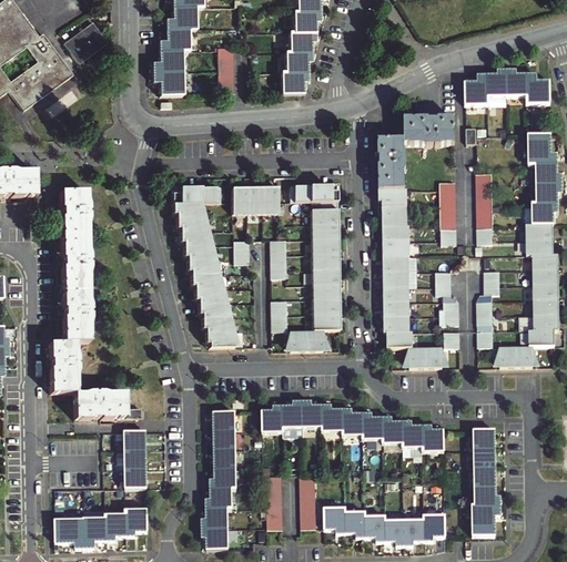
[(39,33),(14,0),(0,0),(0,93),(8,88),(22,108),(72,72),(42,31),(39,33)]
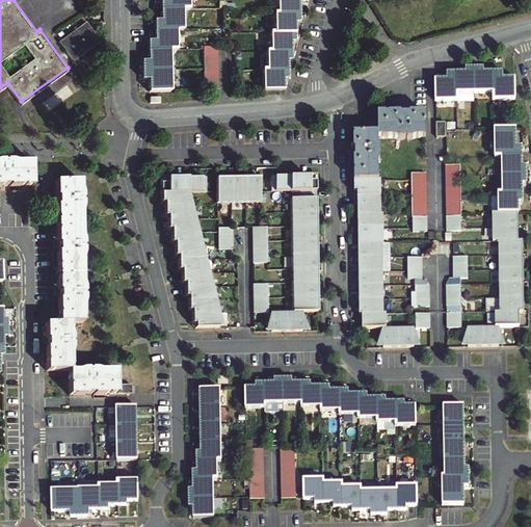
[(276,0),(277,9),(297,8),(297,0),(276,0)]
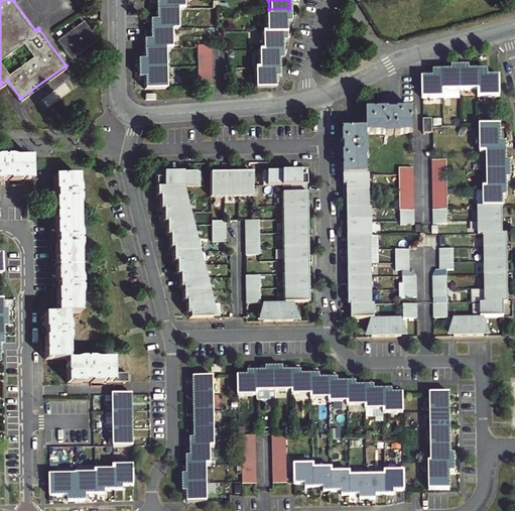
[(151,17),(151,26),(170,25),(176,25),(175,6),(157,7),(157,16),(151,17)]
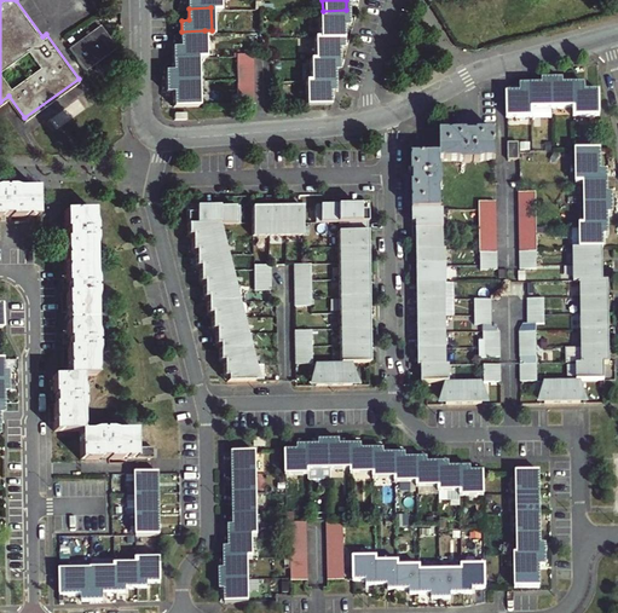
[(323,11),(319,11),(321,33),(342,33),(341,21),(346,21),(346,10),(323,11)]
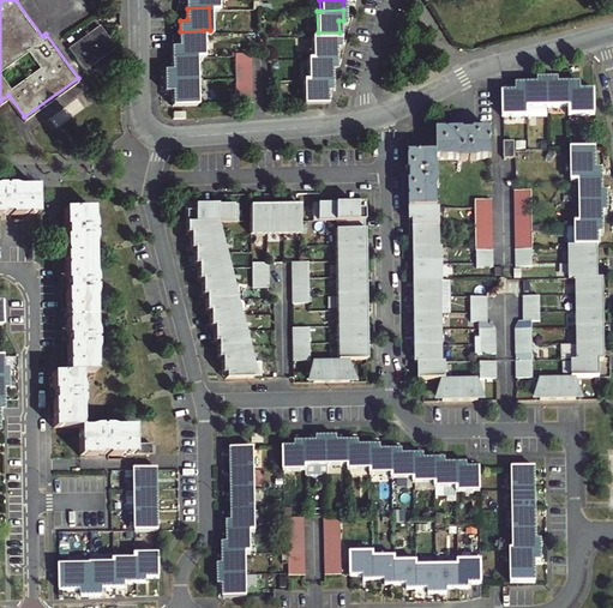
[(100,20),(68,43),(84,65),(116,43),(100,20)]
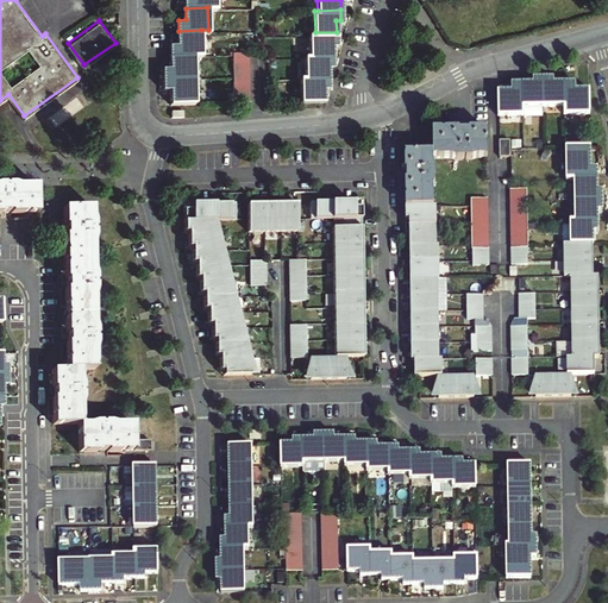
[(179,42),(171,43),(170,45),(171,54),(194,54),(201,52),(201,30),(179,31),(179,42)]
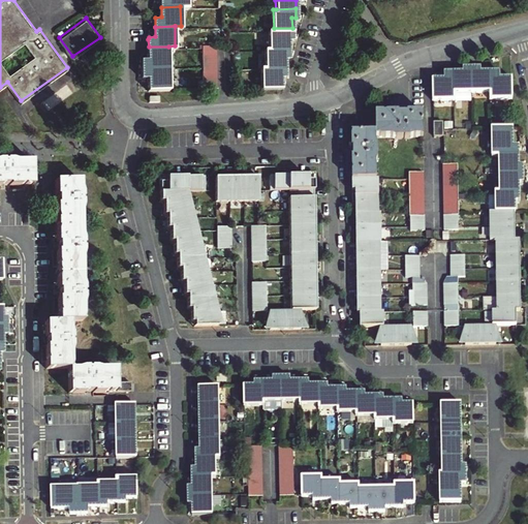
[(292,35),(292,28),(274,28),(269,28),(270,47),(288,45),(288,36),(292,35)]
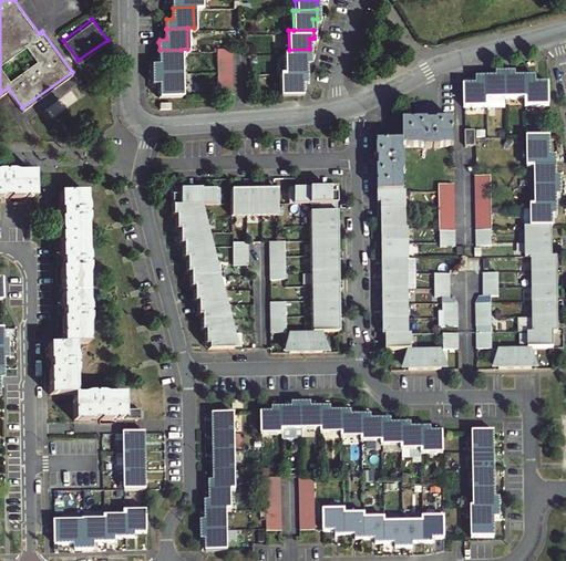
[(233,40),(216,41),(217,86),(233,86),(233,40)]
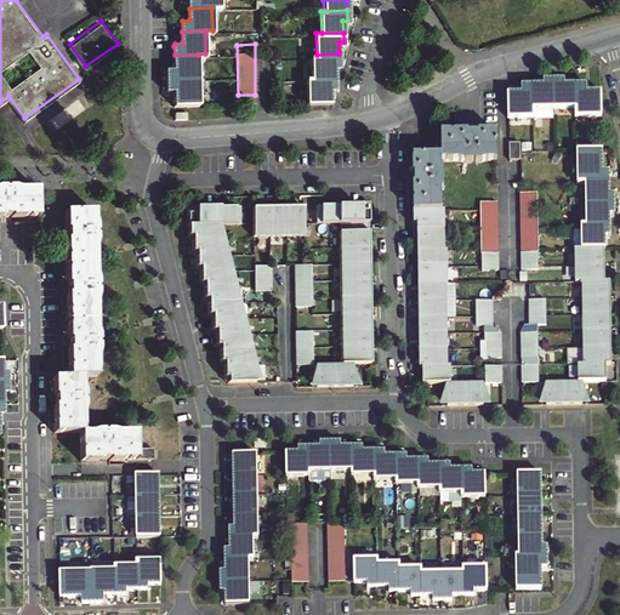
[(339,53),(317,55),(312,55),(312,77),(334,77),(334,66),(339,64),(339,53)]
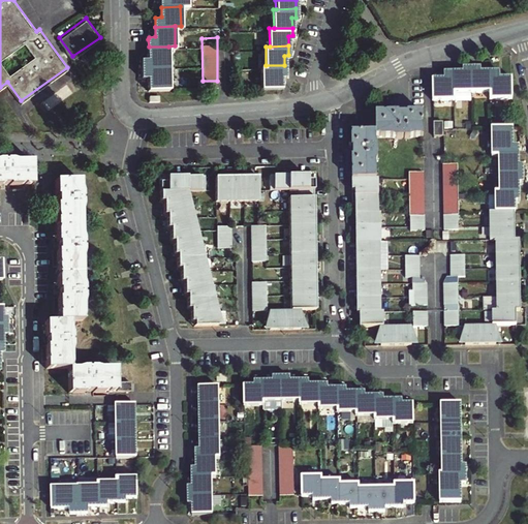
[(168,47),(149,47),(149,57),(142,57),(142,66),(168,65),(168,47)]
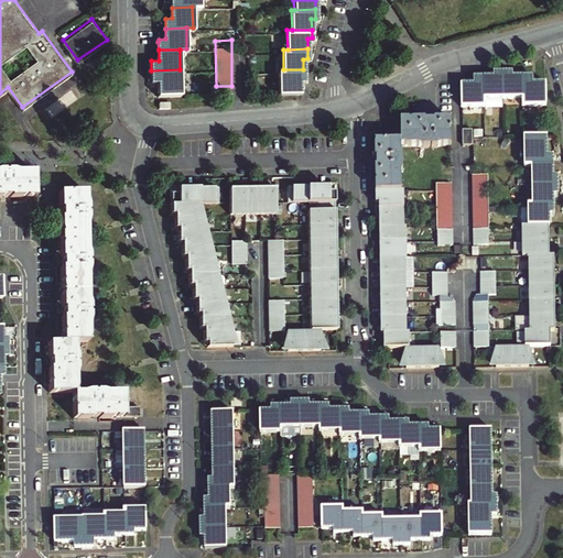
[(512,68),(504,69),(504,94),(523,94),(522,73),(512,73),(512,68)]
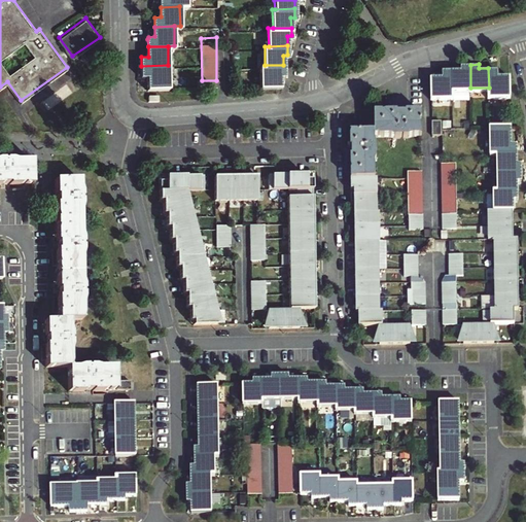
[(169,85),(168,65),(141,66),(142,74),(148,74),(148,87),(169,85)]
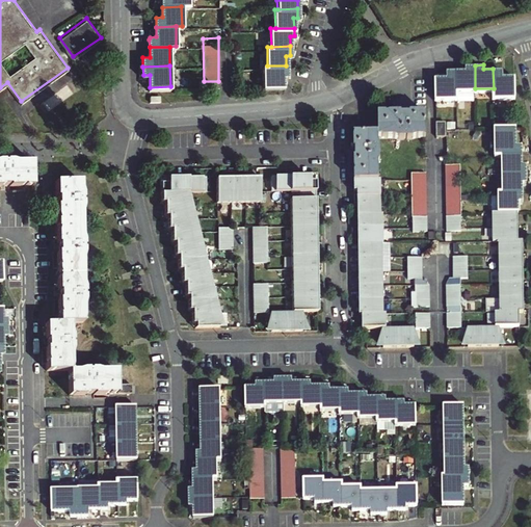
[(286,66),(267,66),(263,66),(264,85),(282,85),(282,74),(286,74),(286,66)]
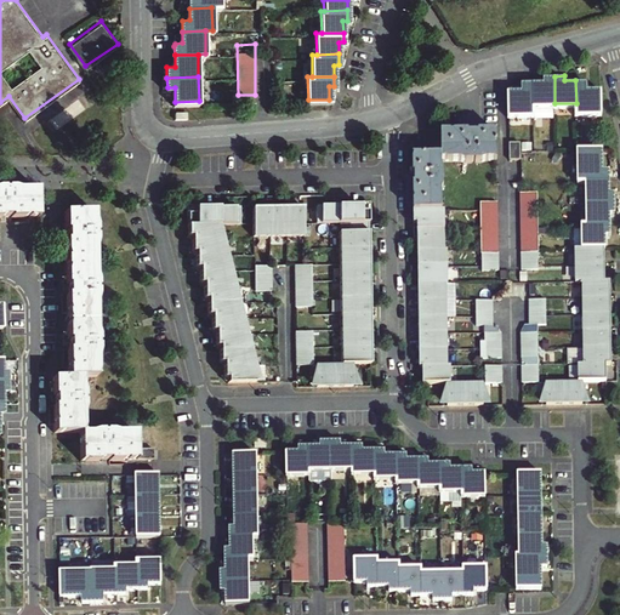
[(534,81),(534,103),(555,103),(555,77),(545,77),(545,81),(534,81)]
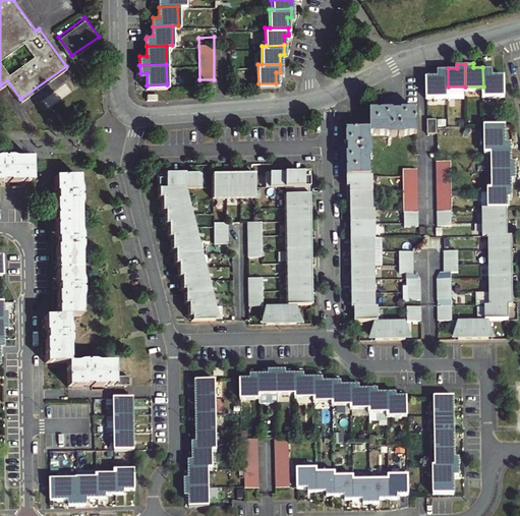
[(492,67),(482,67),(483,87),(483,94),(504,93),(504,73),(492,73),(492,67)]
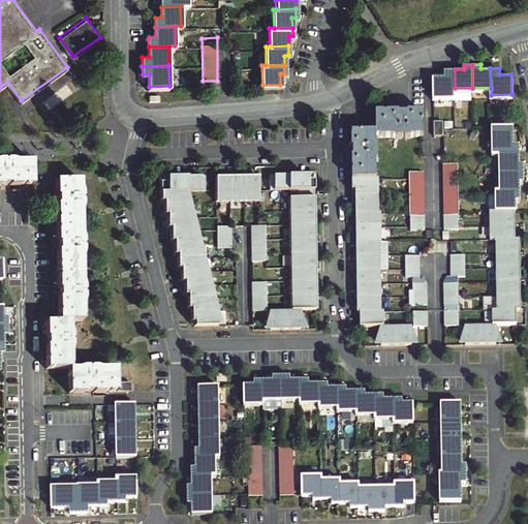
[(434,76),(434,96),(455,96),(455,88),(455,69),(445,69),(445,75),(434,76)]
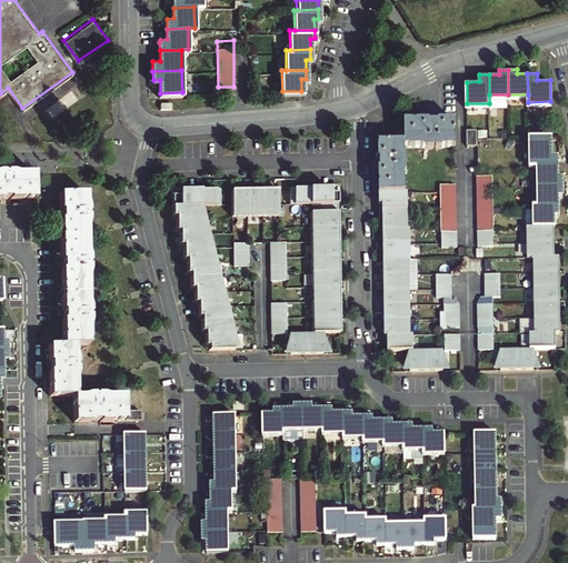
[(381,141),(379,144),(379,157),(381,158),(381,166),(379,167),(380,177),(382,181),(379,182),(379,183),(382,189),(382,190),(387,189),(407,189),(406,173),(408,164),(408,160),(406,160),(406,158),(408,157),(408,150),(406,148),(406,143),(424,143),(427,146),(434,144),(434,142),(437,143),(437,144),(442,144),(446,142),(456,142),(456,119),(452,117),(438,117),(439,119),(429,119),(429,117),(419,117),(414,120),(414,118),(409,118),(405,120),(405,138),(379,139),(379,140),(381,141)]
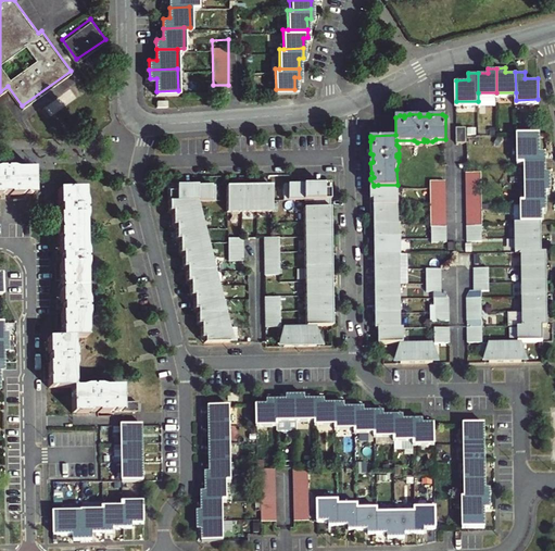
[(456,139),(466,139),(466,123),(462,123),(456,123),(456,139)]
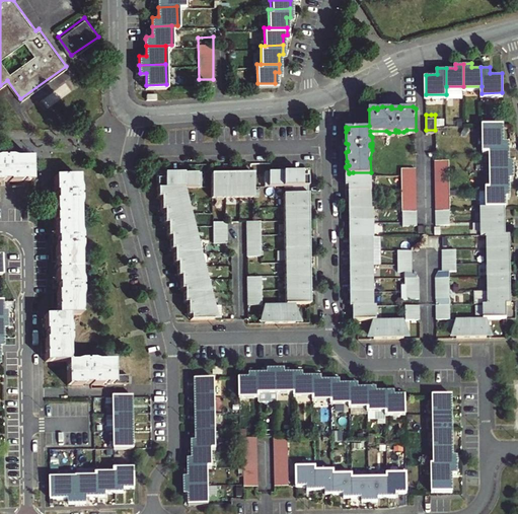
[(503,122),(483,123),(484,150),(490,150),(508,149),(508,141),(503,141),(503,122)]
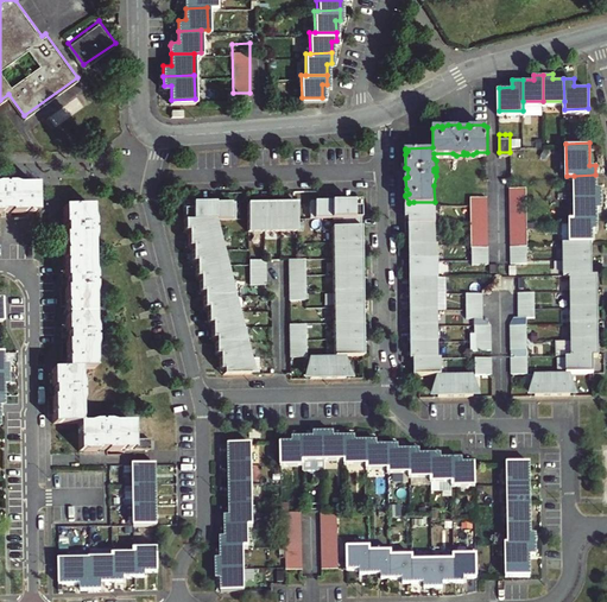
[(595,175),(574,176),(575,196),(601,195),(601,187),(596,187),(595,175)]
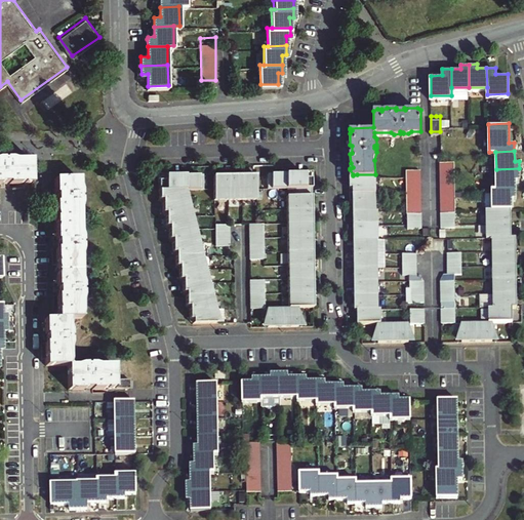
[(0,180),(1,180),(1,178),(9,178),(9,180),(22,180),(25,177),(25,180),(33,180),(33,155),(16,156),(13,154),(6,154),(6,156),(4,156),(4,154),(0,154),(0,180)]
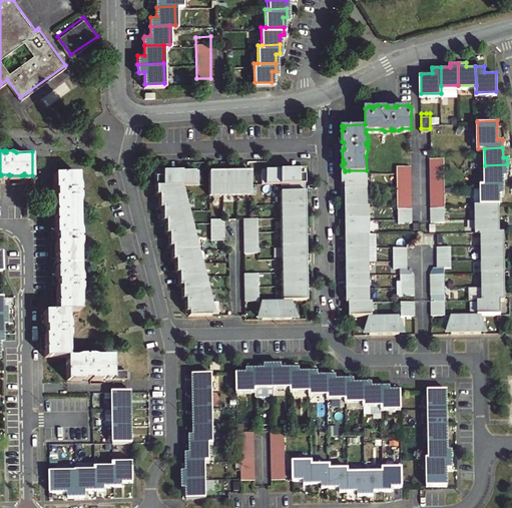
[(443,156),(429,156),(430,205),(444,205),(443,156)]
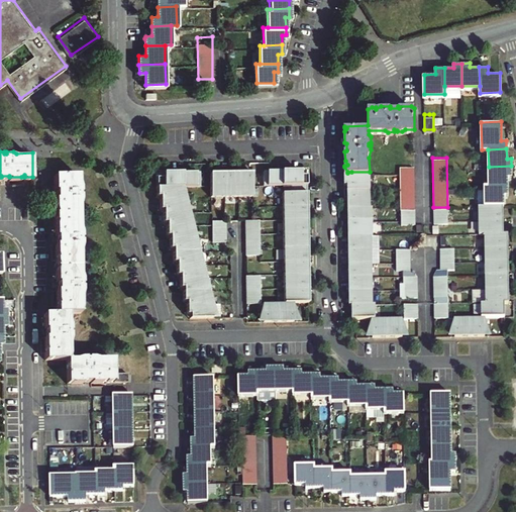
[(300,168),(300,173),(307,172),(307,175),(308,175),(308,165),(299,166),(299,168),(300,168)]
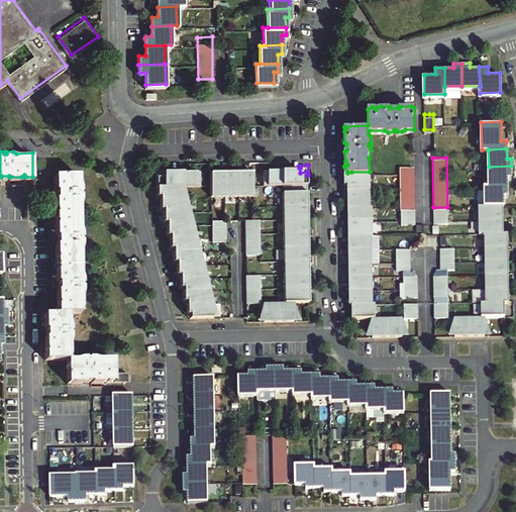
[(415,166),(400,166),(400,208),(415,207),(415,166)]
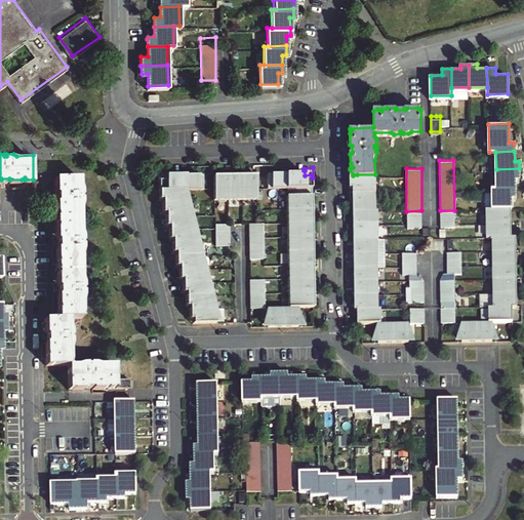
[(519,168),(496,169),(496,187),(516,187),(515,176),(519,176),(519,168)]
